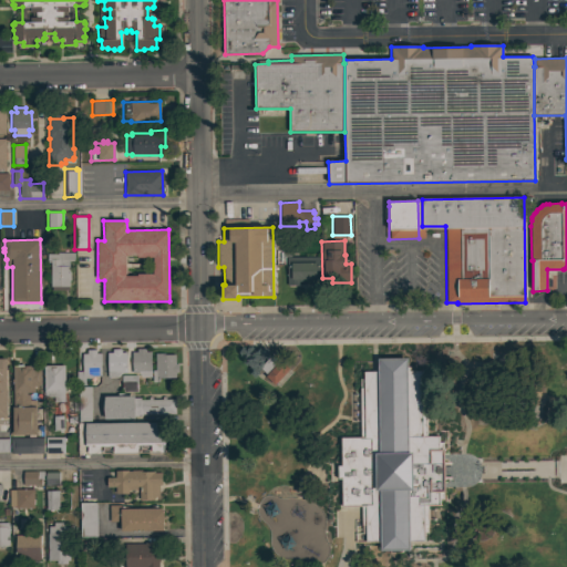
[(74,253),(74,261),(69,261),(69,271),(70,271),(70,280),(69,280),(69,286),(68,286),(68,290),(51,290),(51,287),(50,287),(50,263),(48,263),(48,260),(47,260),(47,254),(57,254),(57,253),(74,253)]
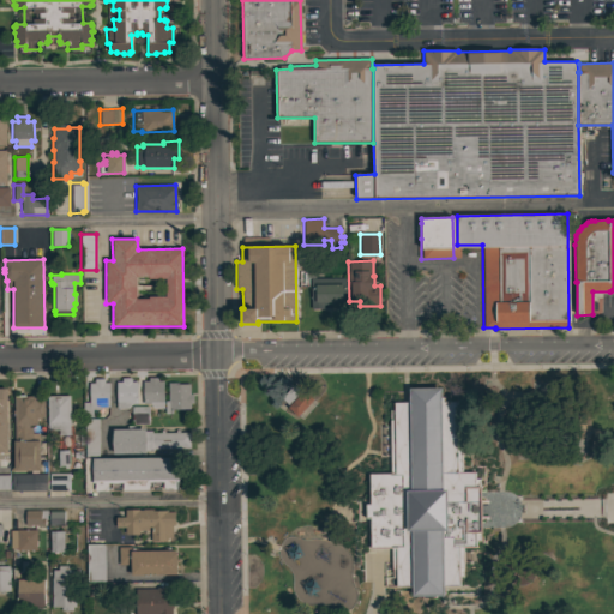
[(347,278),(347,309),(335,309),(335,305),(323,305),(323,309),(311,309),(309,278),(347,278)]
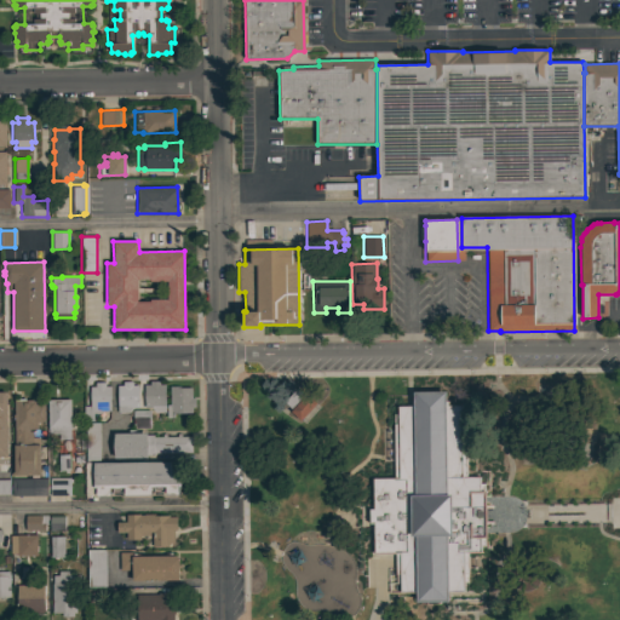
[(235,331),(252,329),(251,315),(235,316),(235,331)]
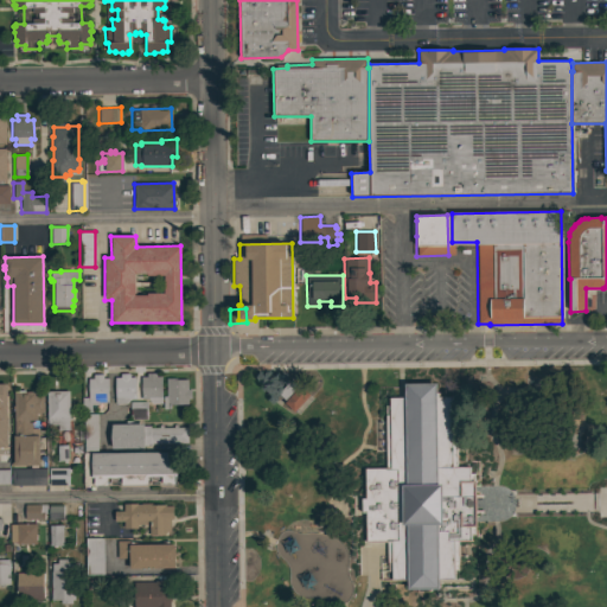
[(129,374),(129,377),(134,377),(135,400),(131,400),(126,404),(115,404),(114,377),(120,377),(120,374),(129,374)]
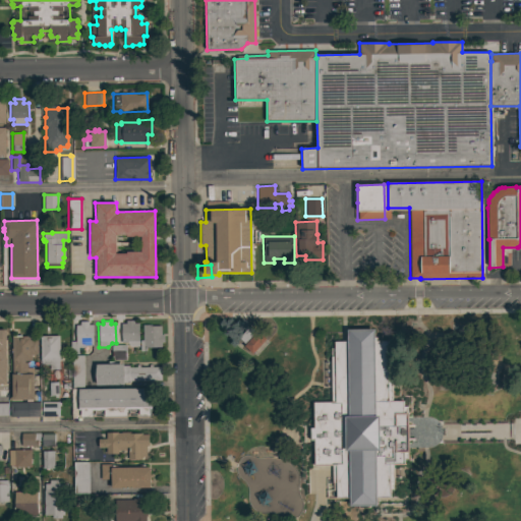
[(138,347),(131,347),(131,337),(120,337),(120,324),(125,324),(125,321),(133,321),(133,324),(138,324),(138,347)]
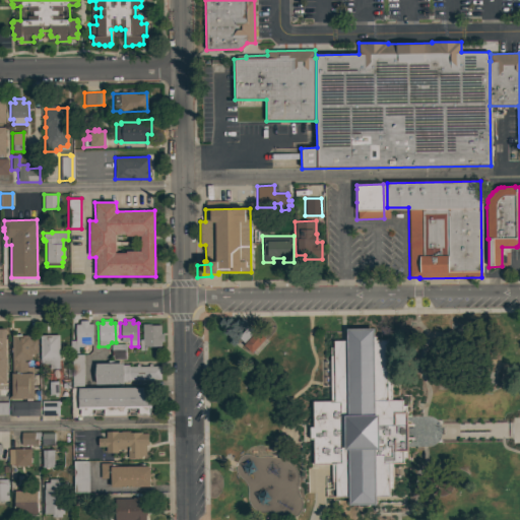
[(159,346),(145,346),(145,350),(139,350),(139,339),(142,339),(142,324),(154,324),(154,325),(159,325),(159,334),(164,334),(164,341),(159,341),(159,346)]
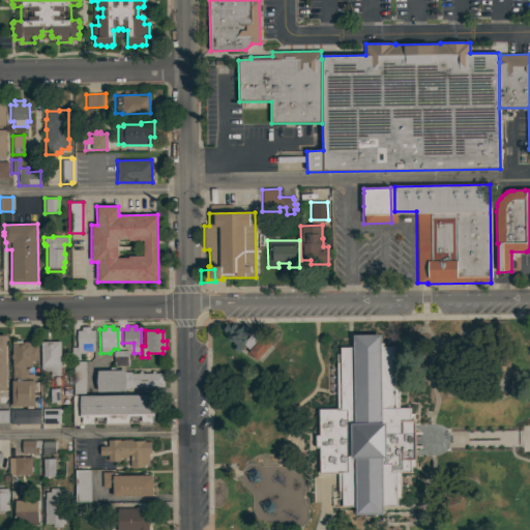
[(257,359),(247,352),(249,350),(242,344),(254,331),(261,337),(262,336),(270,344),(257,359)]
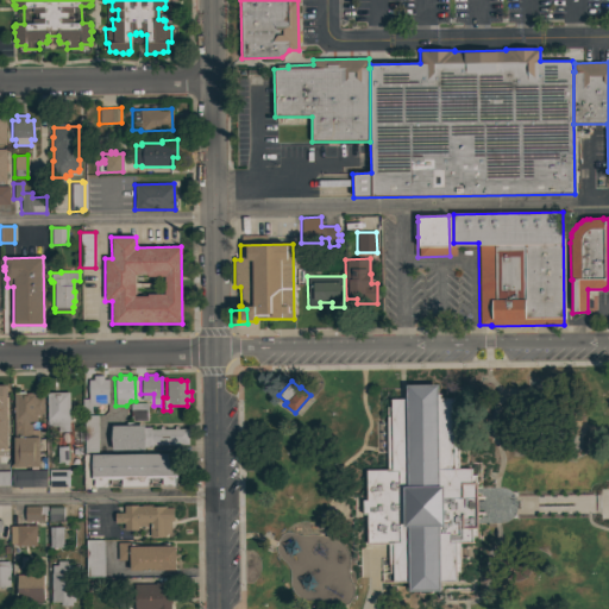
[(408,582),(393,582),(393,573),(389,573),(388,544),(368,544),(366,514),(362,514),(362,500),(366,500),(365,470),(388,470),(385,407),(390,407),(390,400),(403,399),(403,394),(406,394),(405,385),(437,384),(437,394),(439,394),(439,399),(452,399),(452,407),(456,407),(458,469),(470,469),(471,475),(475,475),(476,504),(477,528),(476,528),(476,535),(471,537),(471,542),(458,542),(459,572),(454,572),(456,581),(439,581),(440,590),(408,591),(408,582)]
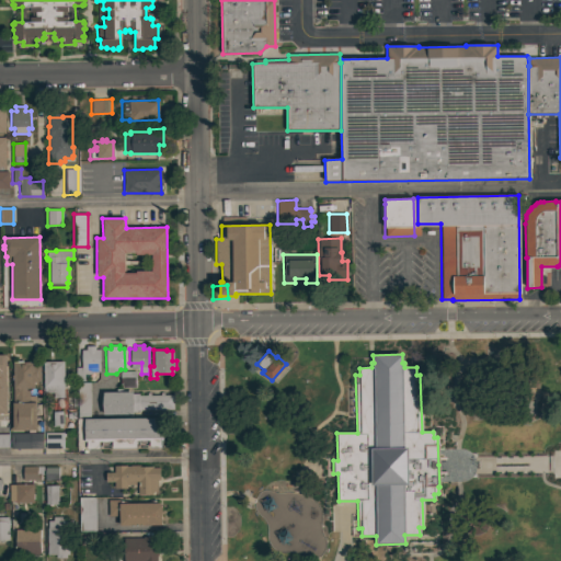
[(12,431),(12,402),(13,402),(13,379),(11,379),(11,375),(12,375),(12,363),(33,362),(33,366),(39,366),(39,382),(33,382),(33,388),(26,388),(26,390),(29,390),(29,396),(41,396),(41,403),(36,403),(36,430),(12,431)]
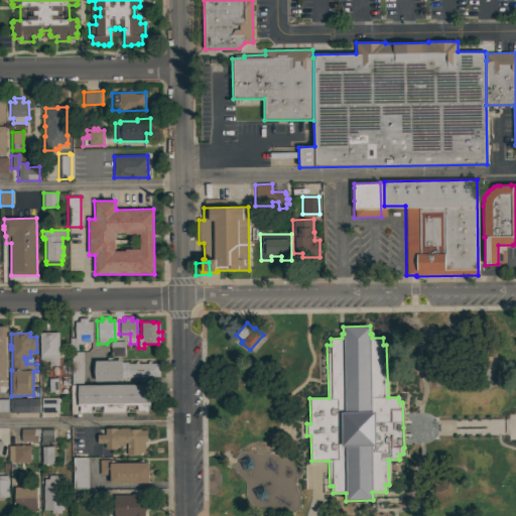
[(58,356),(58,365),(40,366),(39,333),(58,333),(58,356)]
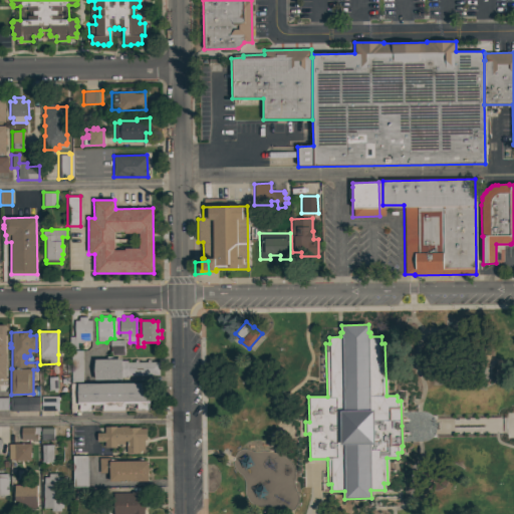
[(109,340),(117,340),(117,349),(124,348),(124,355),(110,355),(109,340)]
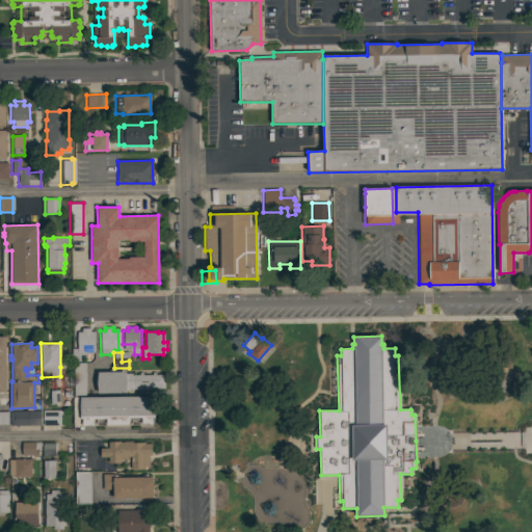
[(73,363),(84,363),(84,395),(73,395),(73,363)]
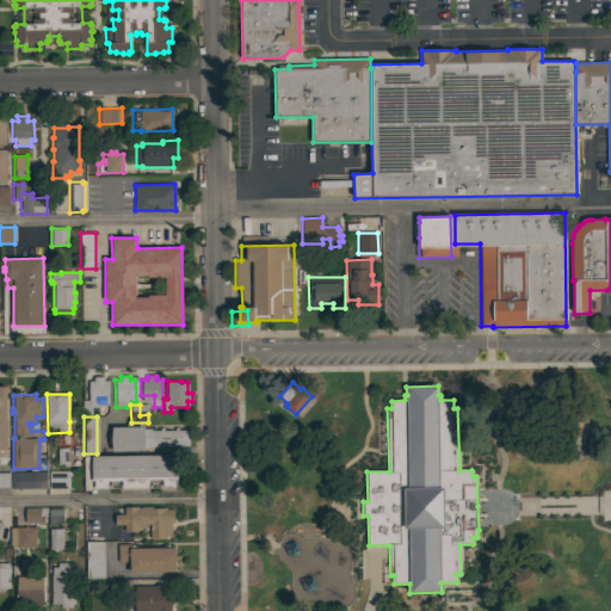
[(112,451),(111,427),(143,426),(143,429),(150,429),(150,431),(160,431),(159,427),(164,427),(164,431),(174,431),(174,427),(178,427),(178,431),(189,430),(189,445),(150,446),(150,448),(144,448),(144,451),(112,451)]
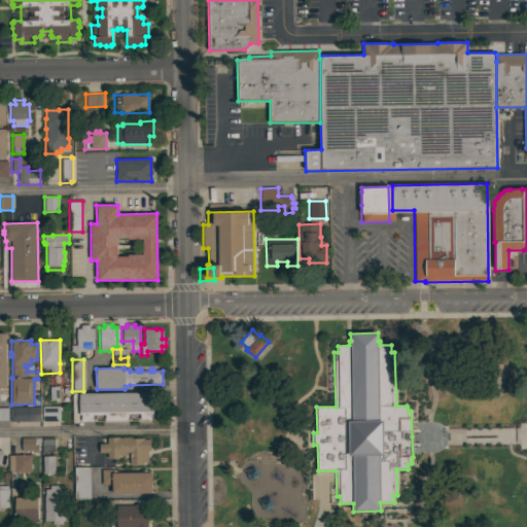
[(152,392),(153,414),(150,414),(150,420),(140,421),(140,414),(128,414),(128,421),(105,421),(105,415),(93,415),(93,421),(81,421),(81,415),(79,415),(79,421),(72,421),(71,391),(79,391),(79,393),(152,392)]
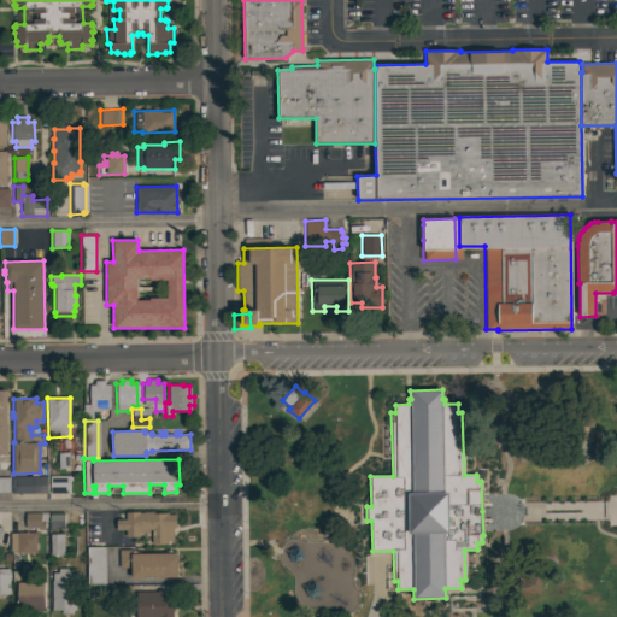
[(46,476),(46,493),(11,493),(11,476),(46,476)]
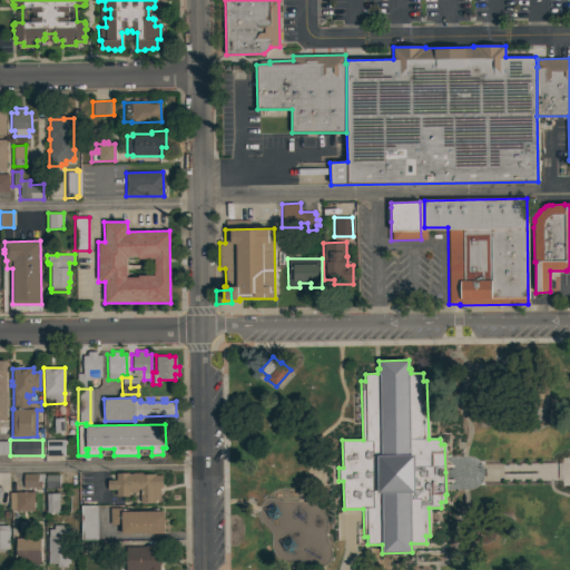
[(64,440),(65,440),(65,443),(64,443),(64,455),(46,455),(46,440),(64,440)]
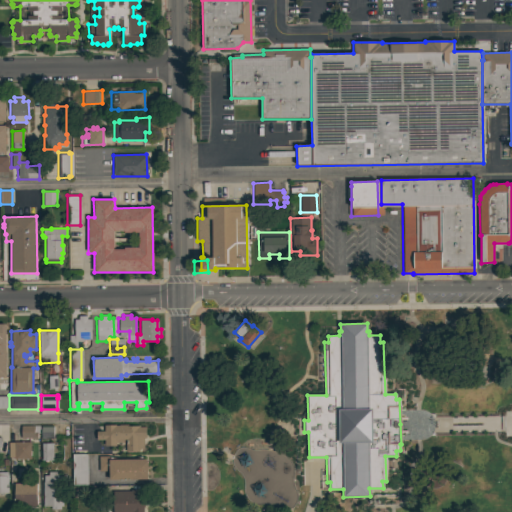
[(0,396),(7,396),(8,408),(0,408),(0,396)]
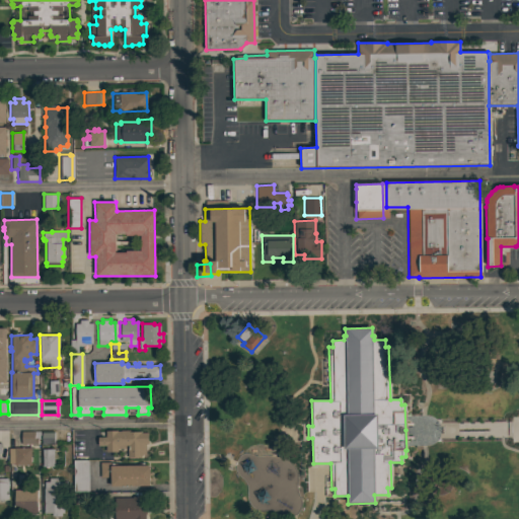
[(105,437),(105,431),(129,430),(129,432),(139,432),(139,433),(147,433),(147,444),(145,444),(145,455),(140,455),(140,457),(127,457),(127,448),(117,448),(117,452),(105,452),(105,446),(94,446),(94,437),(105,437)]
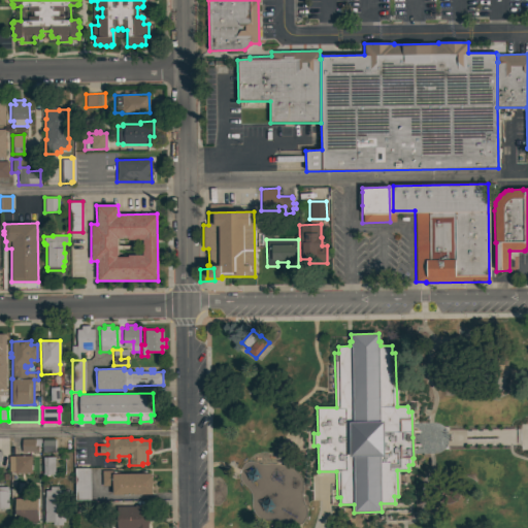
[(40,438),(40,447),(37,447),(37,452),(22,452),(21,439),(40,438)]
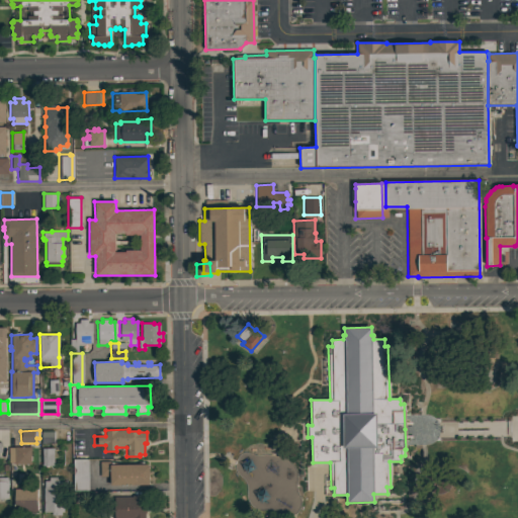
[(54,430),(54,444),(41,444),(41,431),(54,430)]
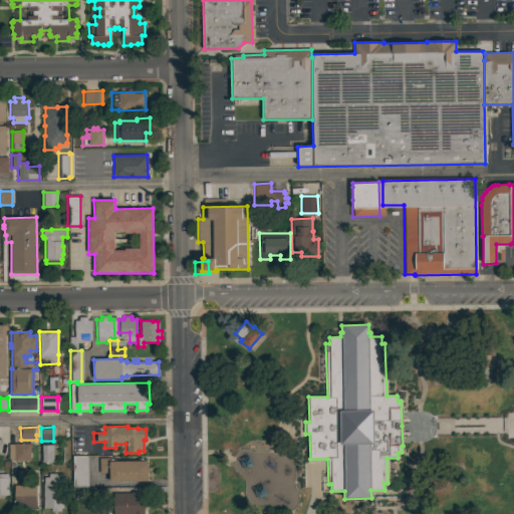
[(0,439),(1,439),(1,449),(0,449),(0,461),(8,461),(8,467),(0,467),(0,439)]
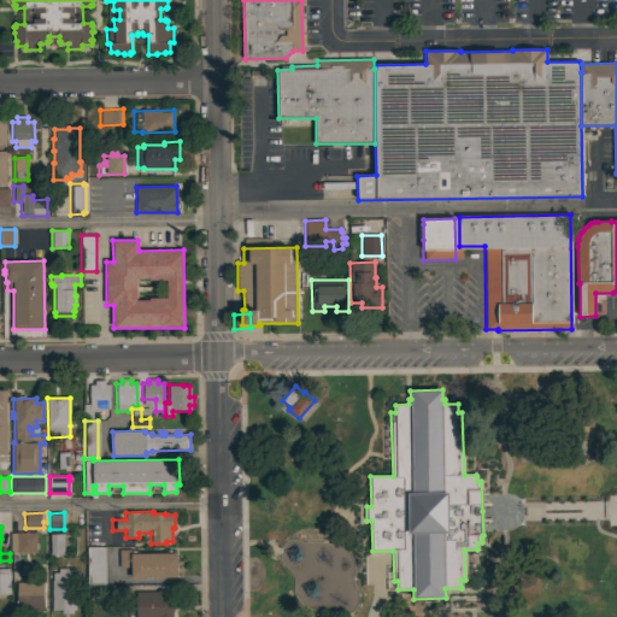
[(36,553),(17,553),(17,551),(10,551),(10,533),(17,533),(17,532),(36,532),(36,553)]
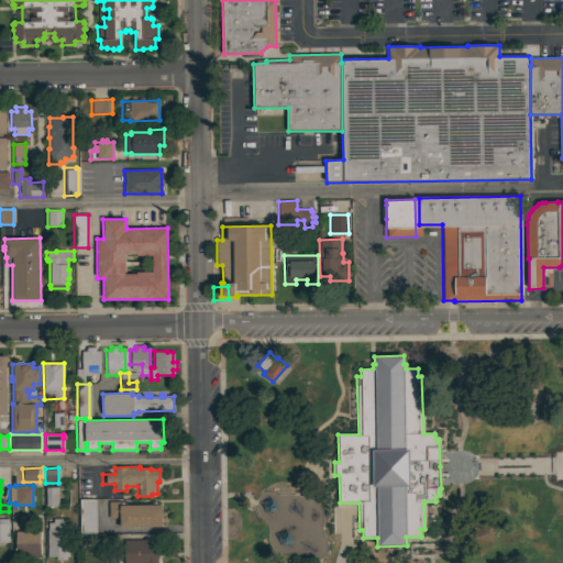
[(45,487),(57,487),(58,506),(45,506),(45,487)]
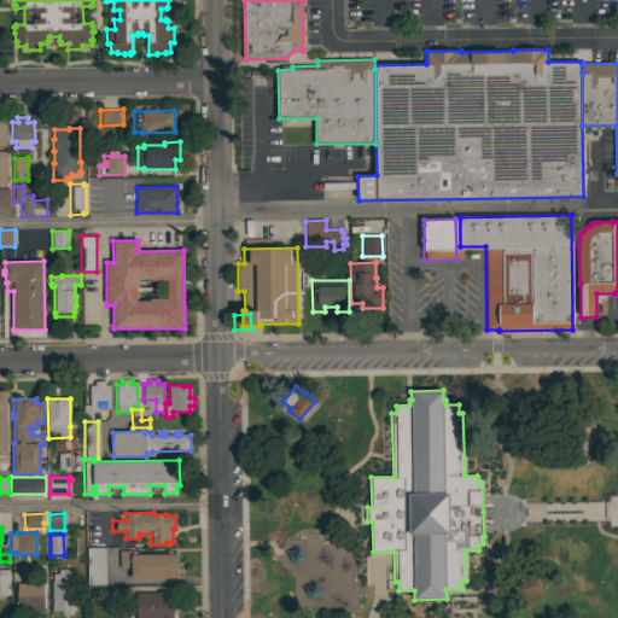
[(105,586),(87,586),(87,548),(105,548),(105,586)]
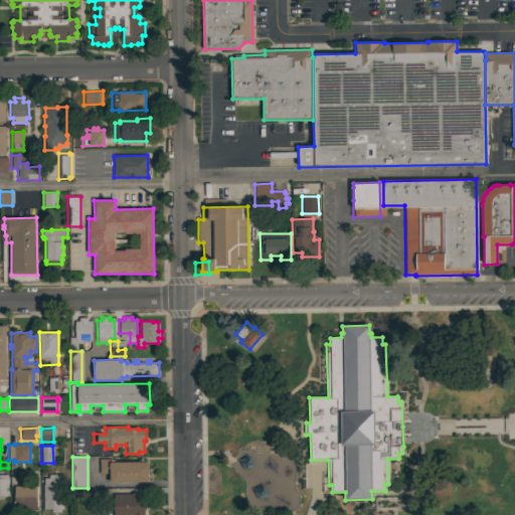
[(109,483),(109,474),(100,474),(99,459),(110,459),(110,462),(146,462),(146,463),(148,463),(148,482),(109,483)]
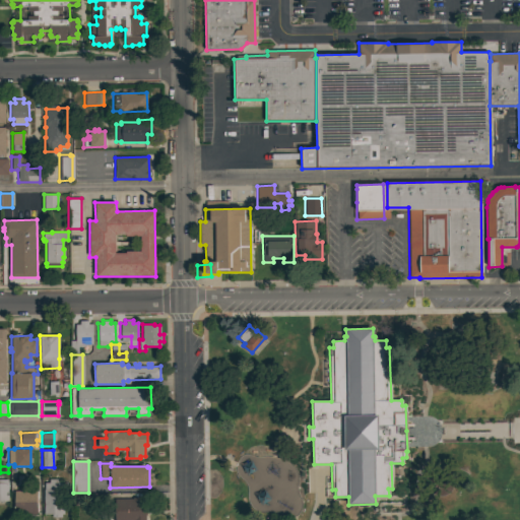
[(43,490),(44,490),(44,482),(49,482),(49,479),(59,479),(59,482),(66,482),(66,490),(63,490),(63,514),(61,514),(61,517),(52,517),(52,514),(44,514),(43,490)]
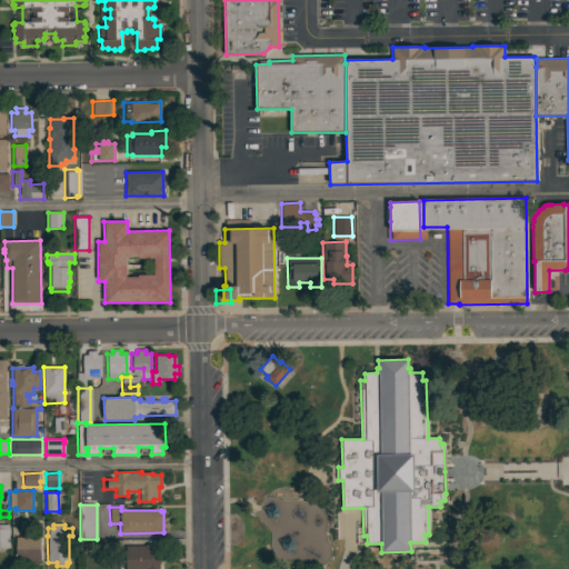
[(16,537),(40,537),(40,561),(39,561),(38,562),(33,562),(32,561),(26,561),(26,563),(16,562),(16,537)]
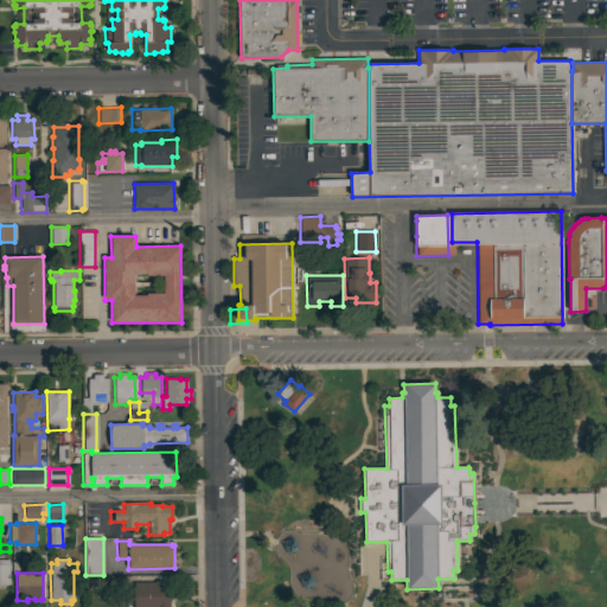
[(134,606),(134,582),(154,582),(154,581),(170,581),(170,596),(171,596),(171,601),(170,601),(170,606),(134,606)]
